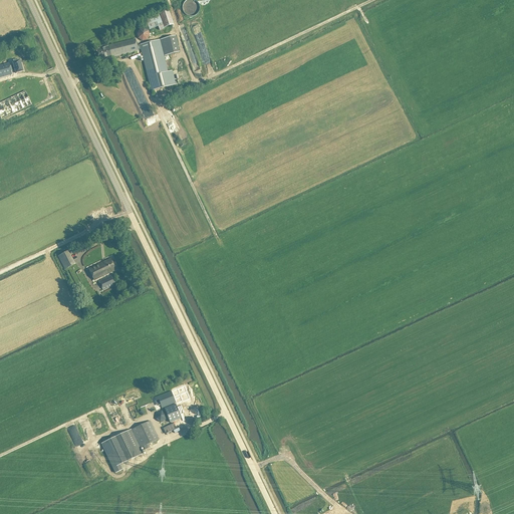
[(174,25),(169,10),(160,13),(164,28),(174,25)]
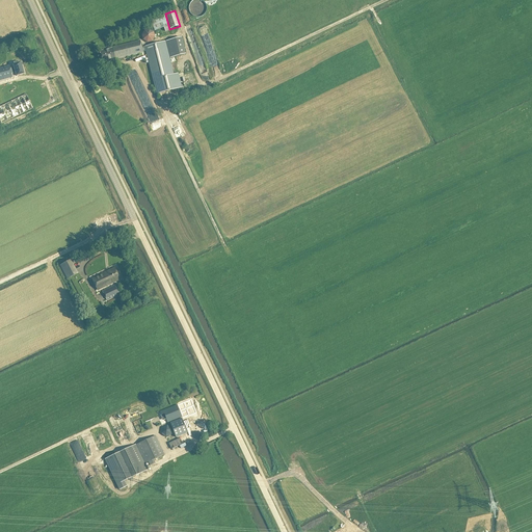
[(169,30),(165,18),(164,15),(160,16),(150,20),(155,31),(163,28),(165,32),(169,30)]
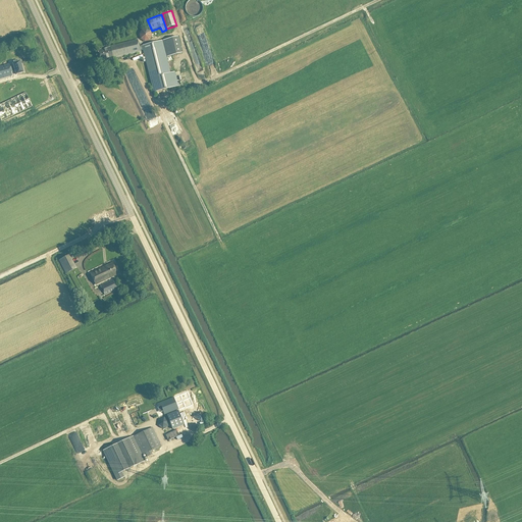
[(192,29),(186,31),(190,45),(193,44),(194,47),(197,47),(192,29)]
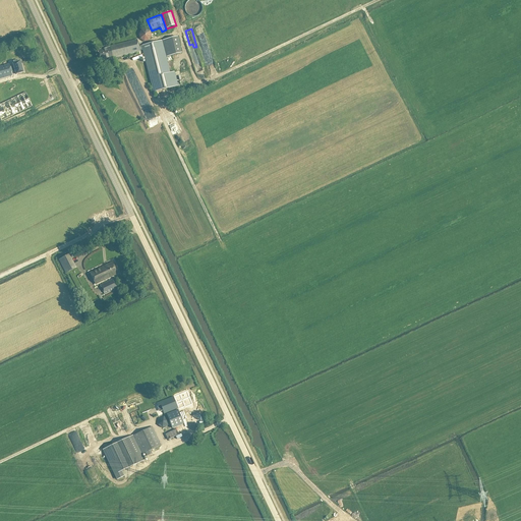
[(110,47),(97,51),(100,61),(112,58),(113,59),(138,52),(139,51),(142,50),(147,64),(150,78),(153,92),(177,85),(174,72),(170,73),(165,56),(181,52),(177,37),(138,47),(137,41),(135,40),(110,47)]
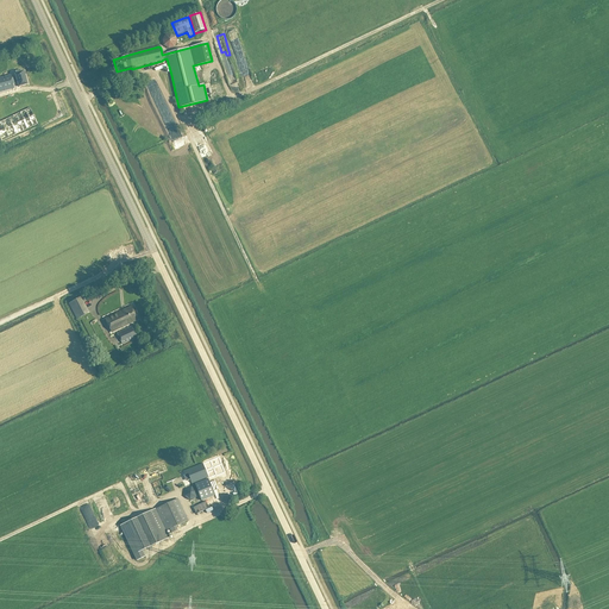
[(24,71),(14,74),(11,75),(0,77),(0,92),(14,88),(13,83),(17,82),(19,87),(27,85),(24,71)]
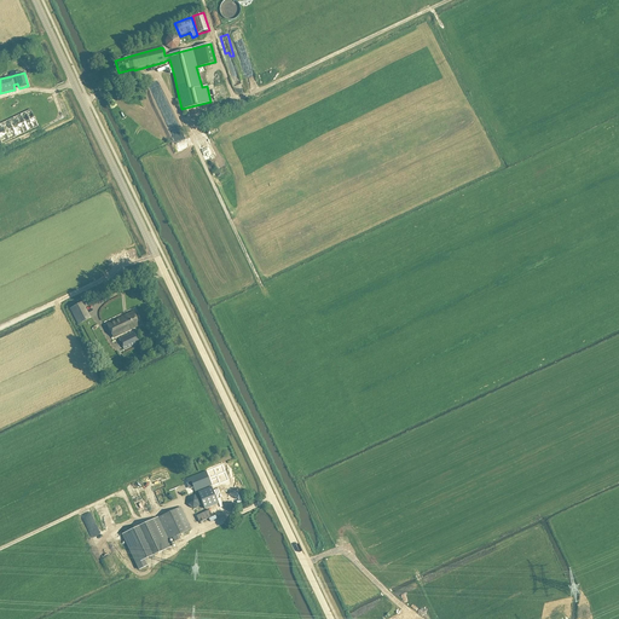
[(30,110),(0,123),(0,144),(38,126),(30,110)]
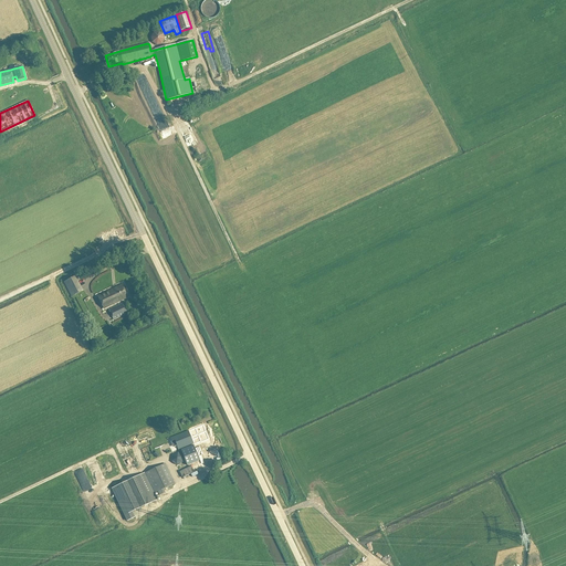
[(197,155),(200,163),(211,158),(208,150),(197,155)]
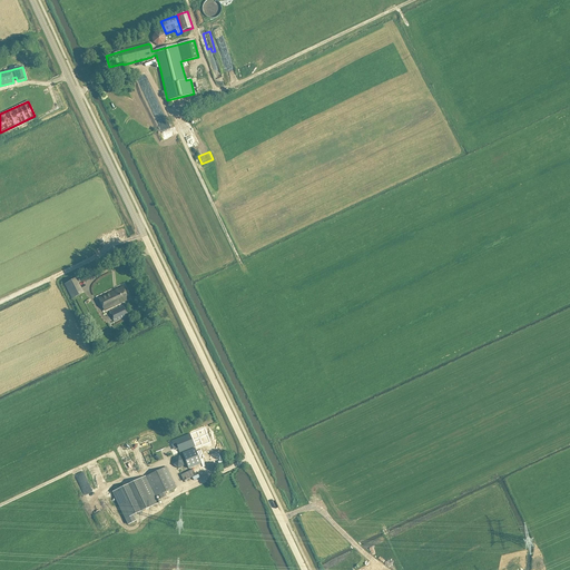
[(82,293),(75,278),(65,284),(72,298),(82,293)]
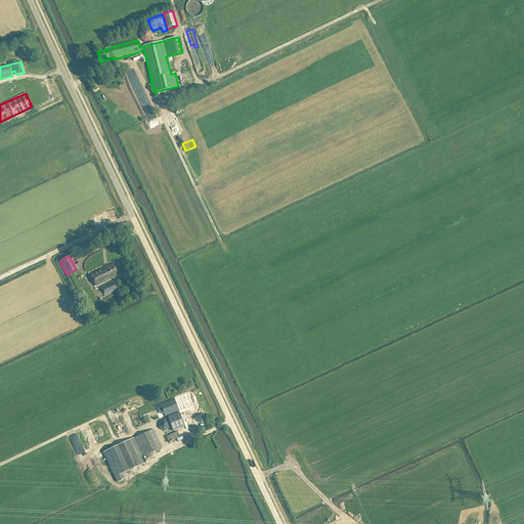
[(118,275),(113,264),(91,274),(96,286),(118,275)]
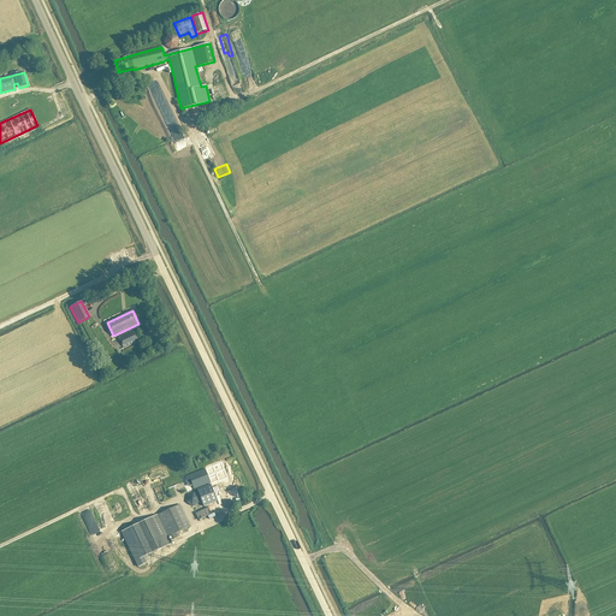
[(138,341),(132,331),(118,338),(124,348),(138,341)]
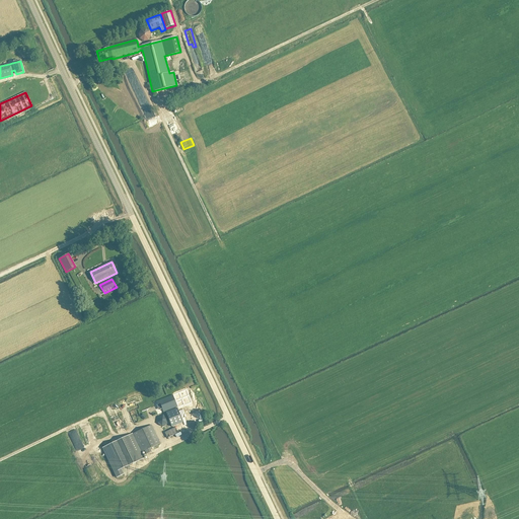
[(187,421),(181,408),(192,403),(187,390),(175,394),(144,406),(148,419),(178,406),(178,408),(165,413),(171,427),(187,421)]
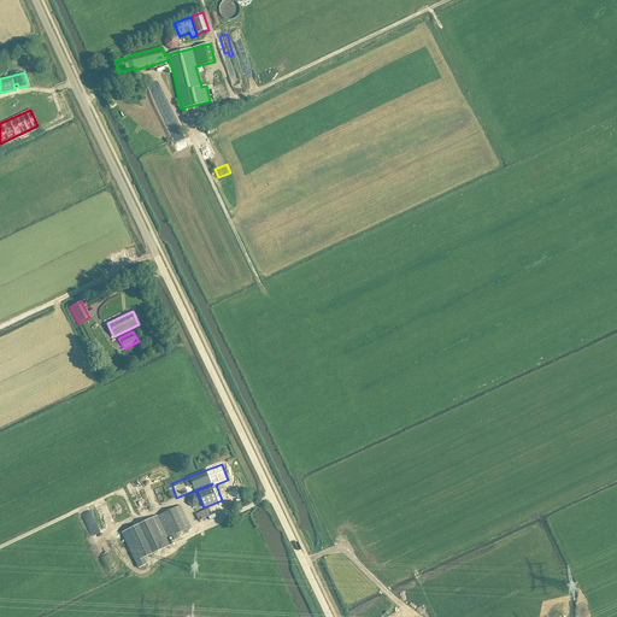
[(189,528),(180,505),(158,516),(139,526),(122,533),(139,569),(147,564),(145,558),(152,554),(171,545),(168,538),(172,536),(174,540),(180,538),(177,534),(189,528)]
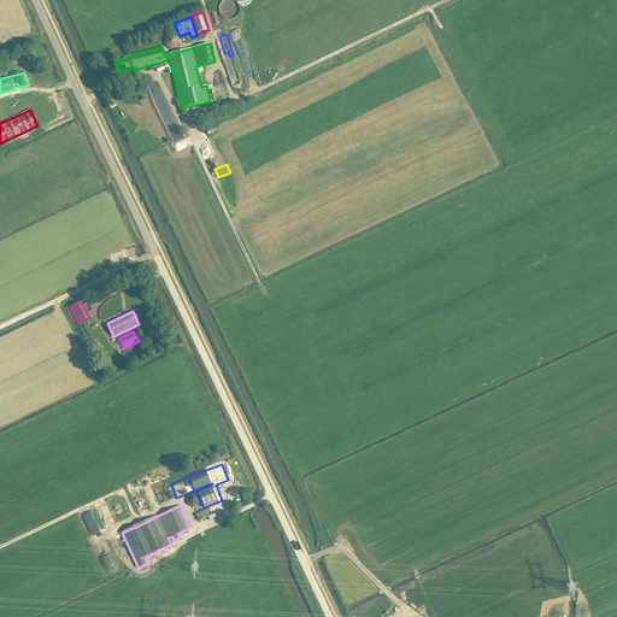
[(106,509),(99,511),(104,527),(112,523),(106,509)]
